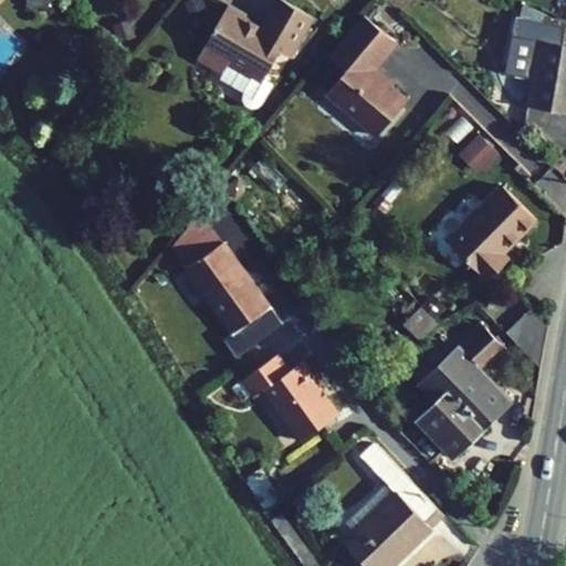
[(206,7),(202,0),(185,0),(182,1),(189,14),(206,7)]
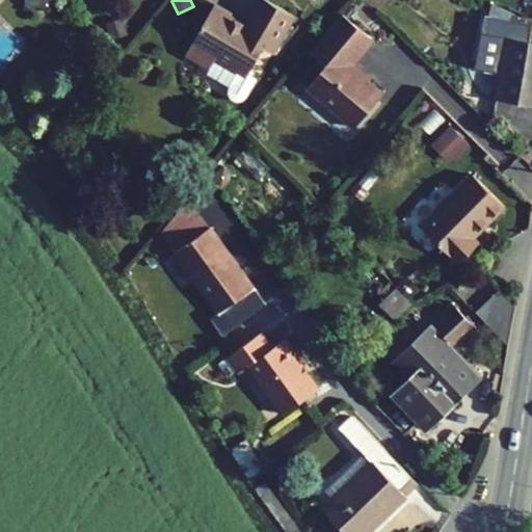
[(206,74),(229,87),(227,92),(230,98),(235,101),(241,101),(245,97),(257,78),(247,74),(263,48),(271,53),(293,15),(267,0),(259,0),(245,25),(229,17),(231,14),(213,4),(185,53),(210,67),(206,74)]
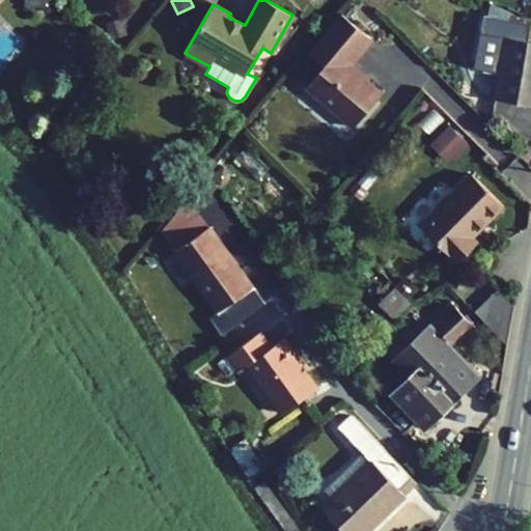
[(486,17),(506,21),(507,10),(490,3),(486,17)]
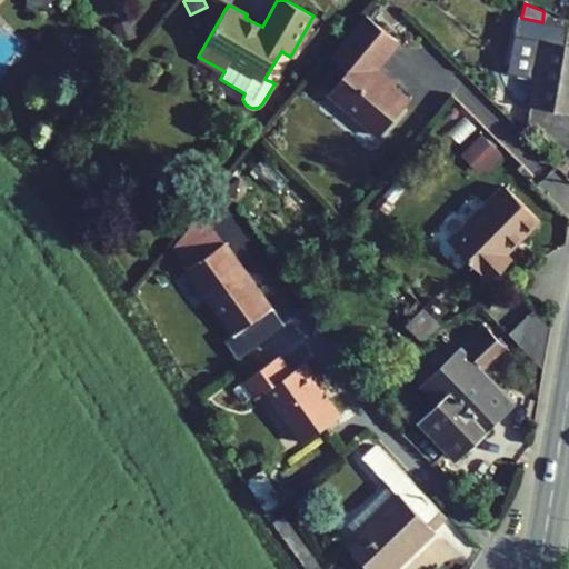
[(397,42),(365,15),(335,51),(351,66),(328,93),(378,137),(409,100),(373,70),(397,42)]
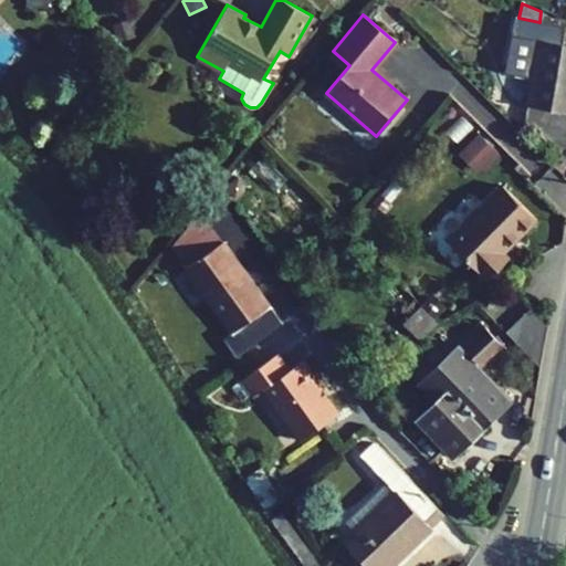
[(136,37),(129,18),(113,23),(118,41),(136,37)]
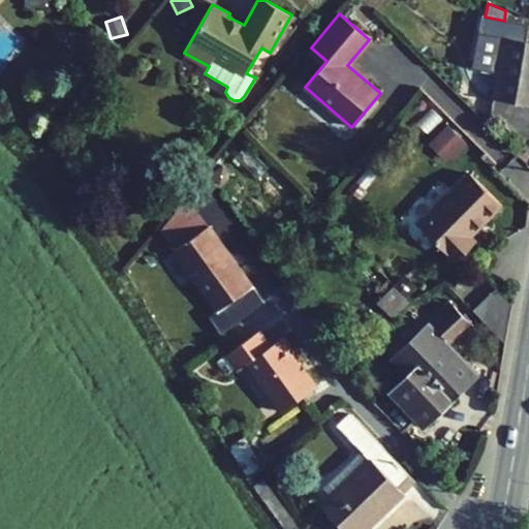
[(528,25),(504,21),(485,17),(480,17),(470,68),(497,72),(493,98),(528,103),(528,40),(526,40),(528,25)]
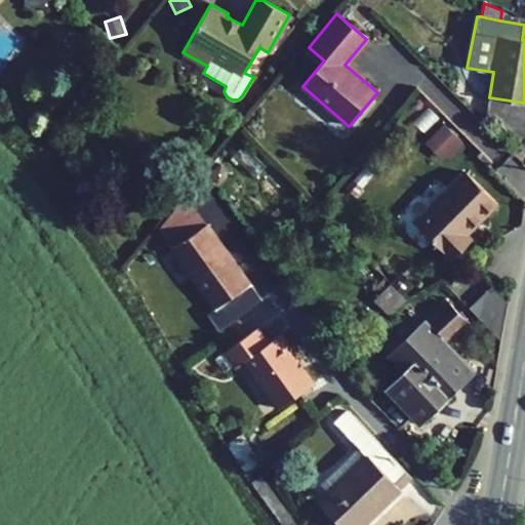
[(305,51),(321,65),(324,61),(309,47),(305,51)]
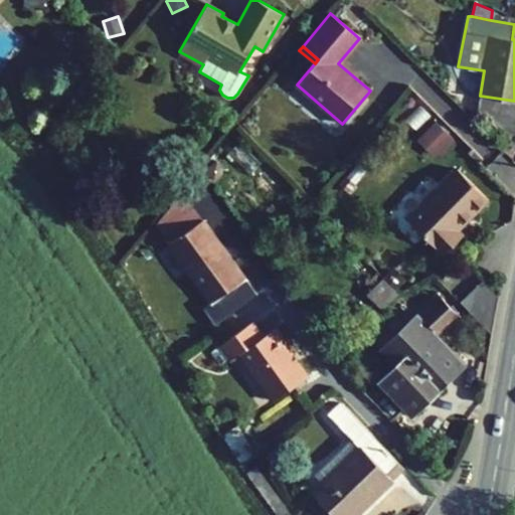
[(421,136),(438,153),(452,139),(436,122),(421,136)]
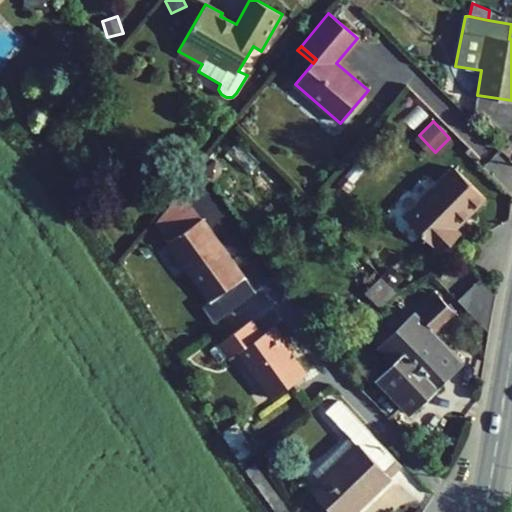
[(479,158),(469,148),(465,152),(475,162),(479,158)]
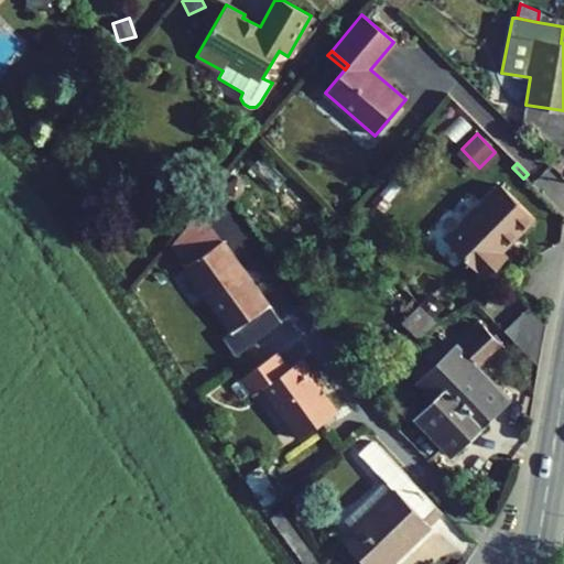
[(534,218),(501,185),(446,239),(483,274),(503,253),(501,251),(534,218)]
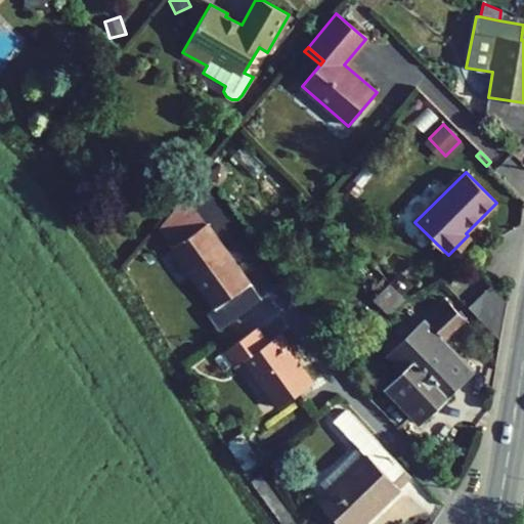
[(260,300),(206,223),(171,248),(215,309),(226,324),(260,300)]
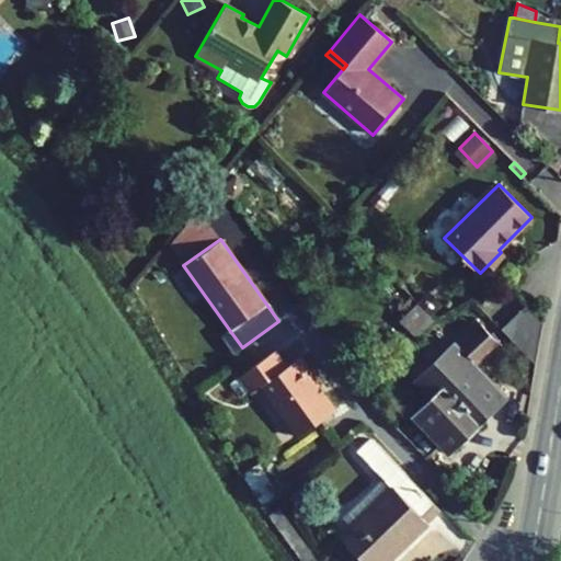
[(427,293),(418,302),(430,315),(439,305),(427,293)]
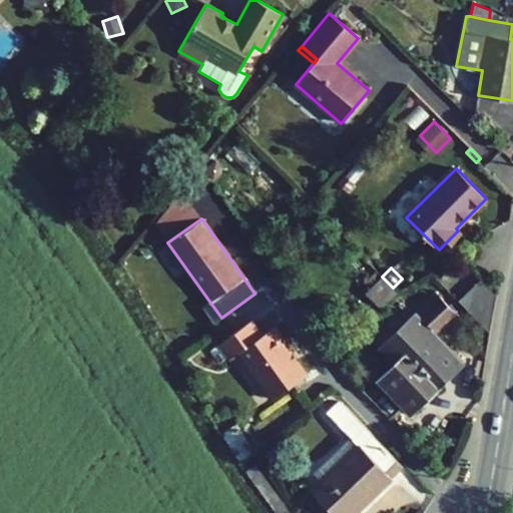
[(381,308),(396,293),(381,278),(366,293),(381,308)]
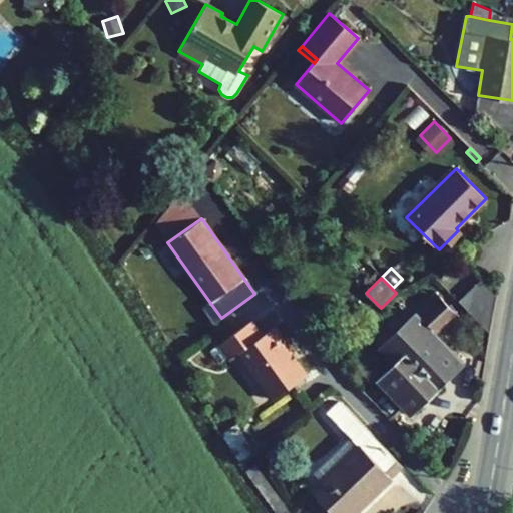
[(419,316),(440,296),(435,292),(416,313),(419,316)]
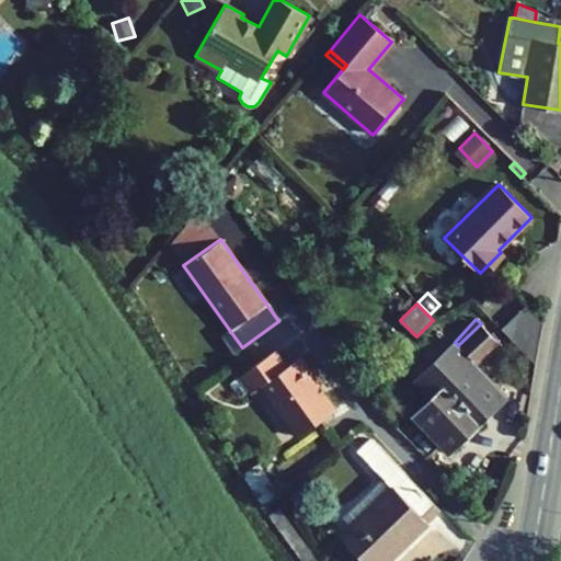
[(481,323),(458,345),(477,365),(499,343),(481,323)]
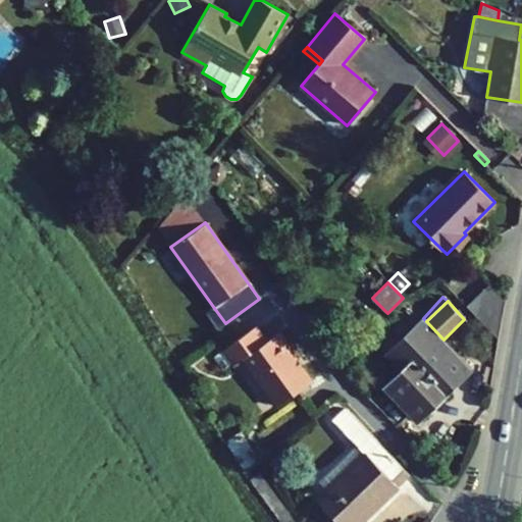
[(217,328),(225,323),(214,308),(206,313),(217,328)]
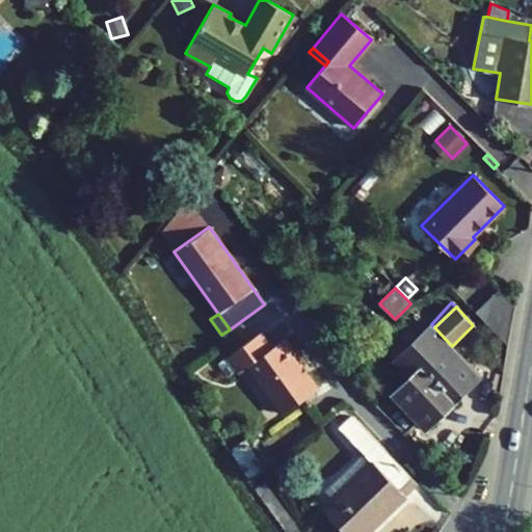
[(394,394),(426,428),(481,375),(452,346),(434,327),(431,324),(392,361),(409,379),(394,394)]
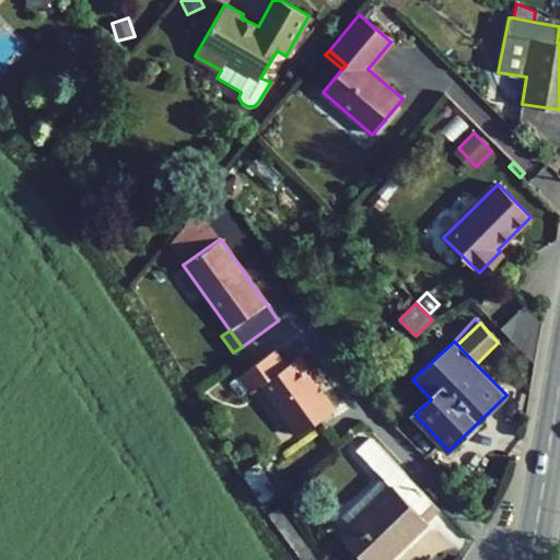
[(315,383),(318,381),(300,356),(286,365),(275,349),(238,375),(251,392),(259,385),(296,435),(334,408),(315,383)]
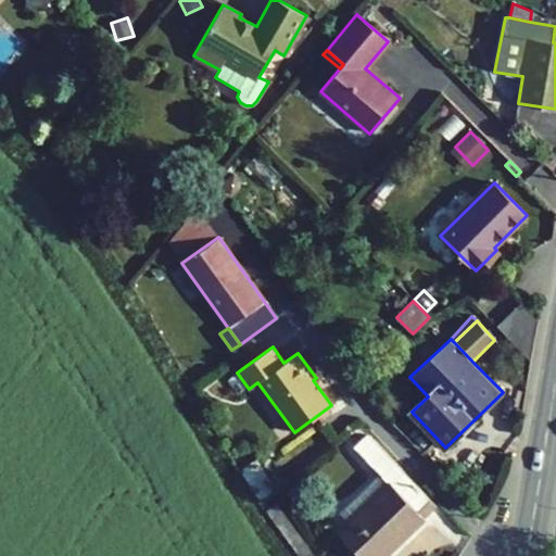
[(361,555),(383,555),(436,506),(368,436),(355,447),(380,475),(345,508),(354,517),(338,533),(361,555)]
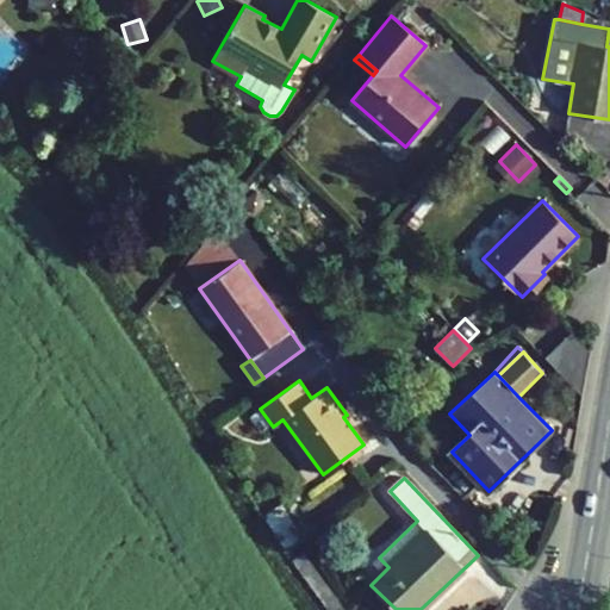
[(263,515),(286,551),(302,539),(280,504),(263,515)]
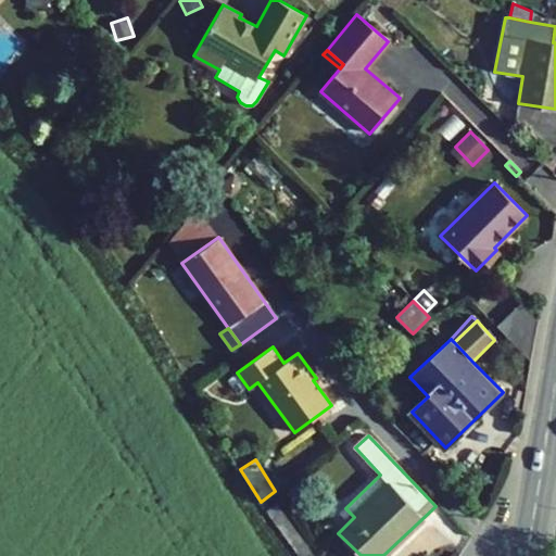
[(266,510),(300,555),(313,555),(275,504),(266,510)]
